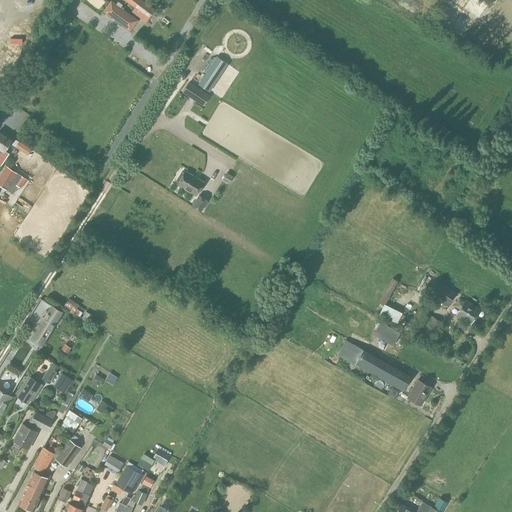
[(146,22),(154,10),(140,0),(124,0),(135,7),(132,11),(146,22)]
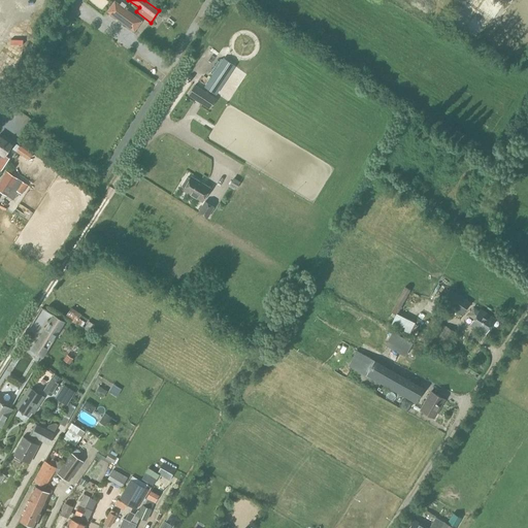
[(134,31),(141,22),(114,2),(107,11),(134,31)]
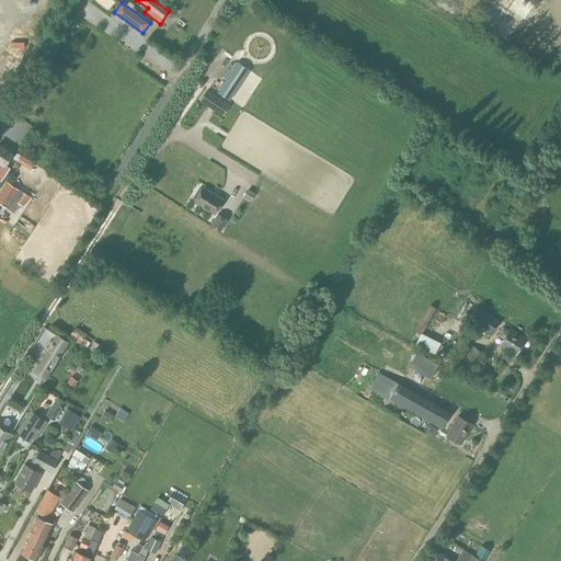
[(237,63),(217,92),(229,100),(249,70),(237,63)]
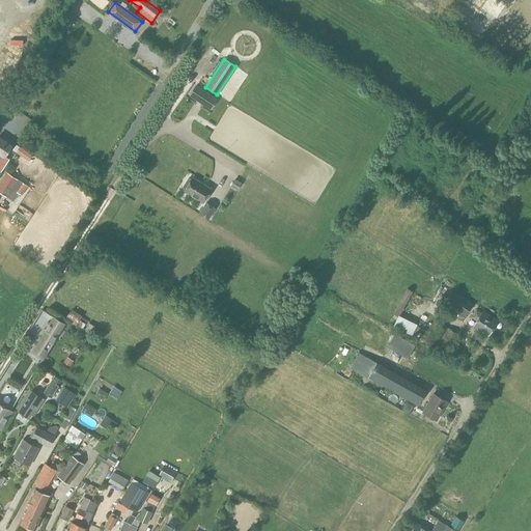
[(210,109),(216,100),(195,85),(189,95),(210,109)]
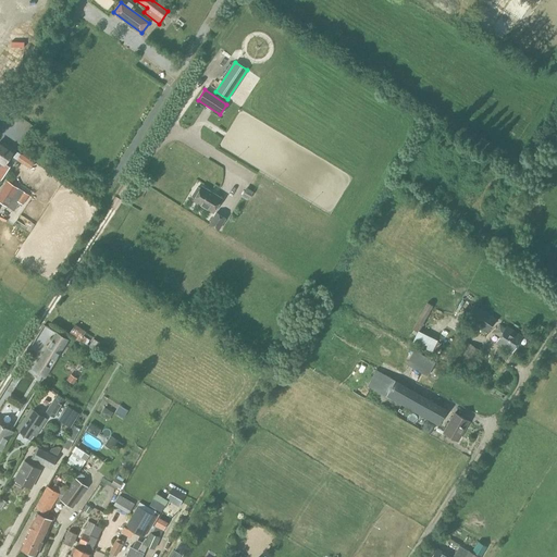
[(0,171),(4,174),(10,166),(5,163),(12,153),(0,145),(0,171)]
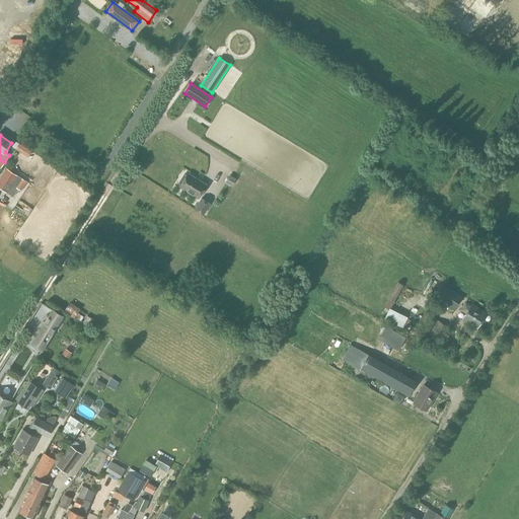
[(19,143),(16,149),(28,157),(31,151),(19,143)]
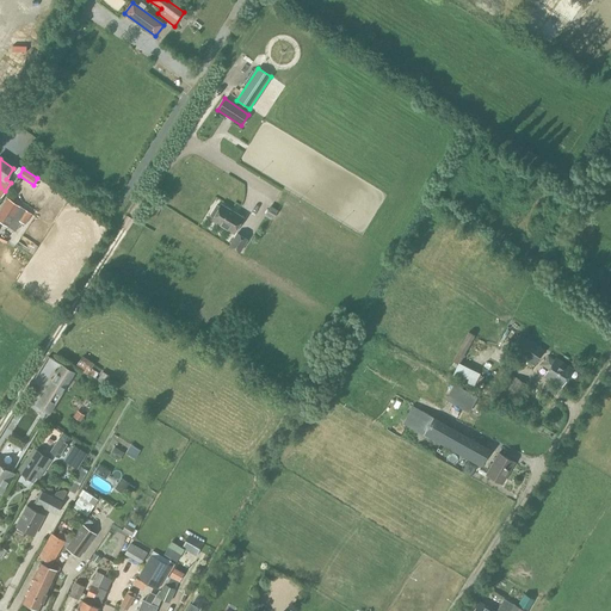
[(0,223),(8,229),(22,209),(7,199),(0,210),(0,223)]
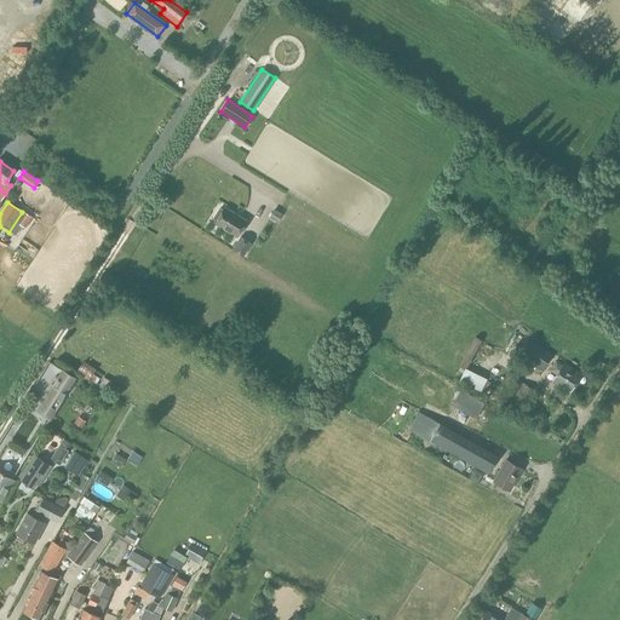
[(237,236),(246,222),(224,208),(216,224),(237,236)]
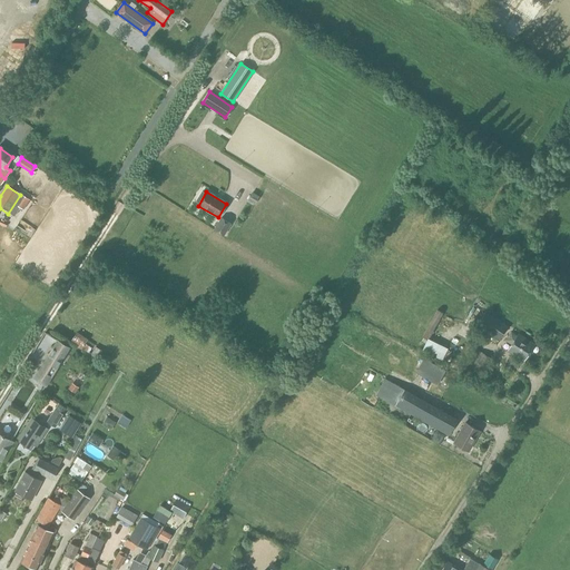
[(252,195),(248,200),(254,204),(257,198),(252,195)]
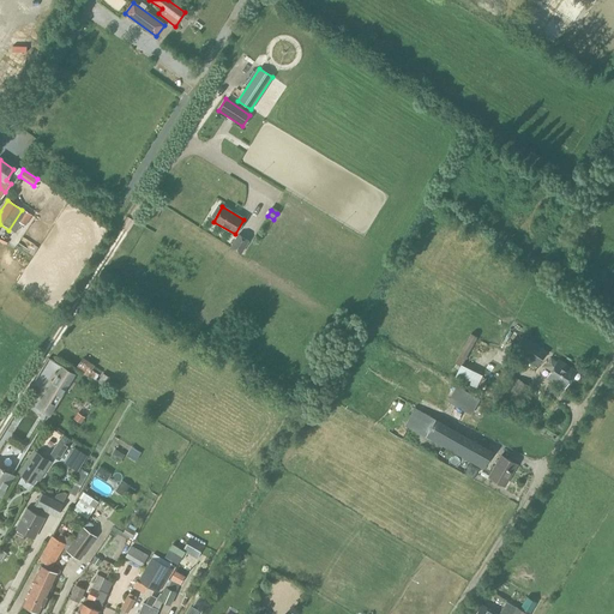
[(24,224),(30,216),(23,211),(17,221),(24,224)]
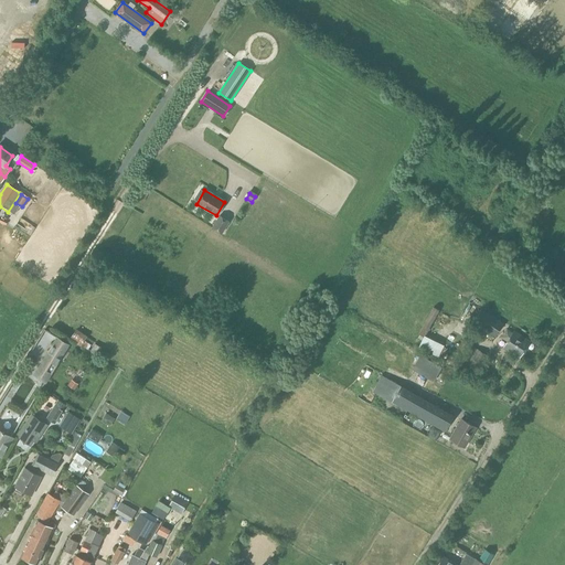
[(222,233),(228,222),(220,216),(213,227),(222,233)]
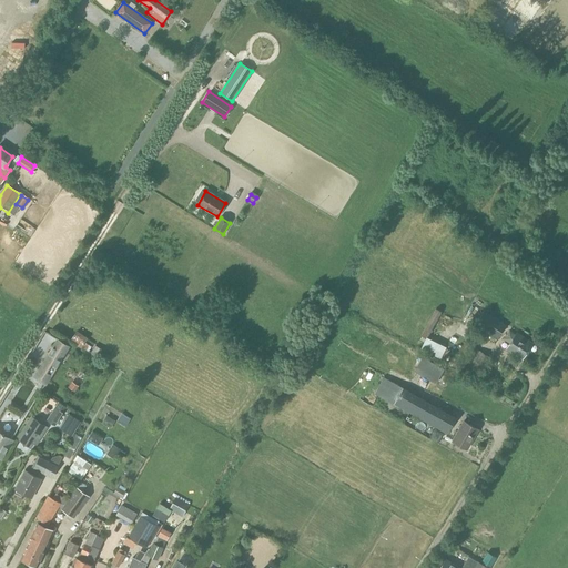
[(436,308),(422,335),(427,338),(442,312),(436,308)]
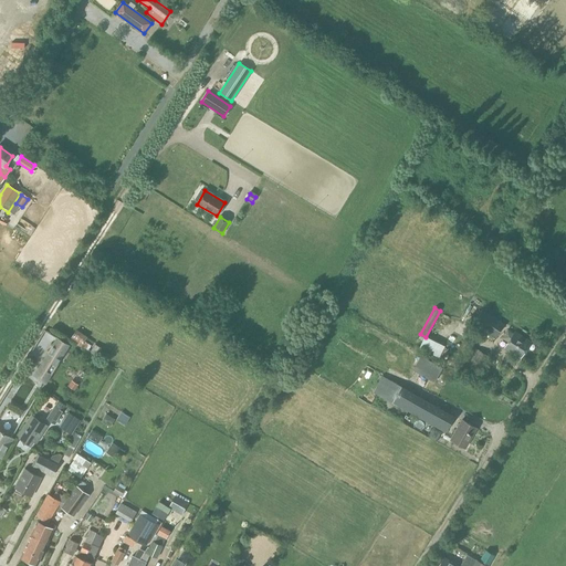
[(495,336),(503,324),(482,311),(474,323),(495,336)]
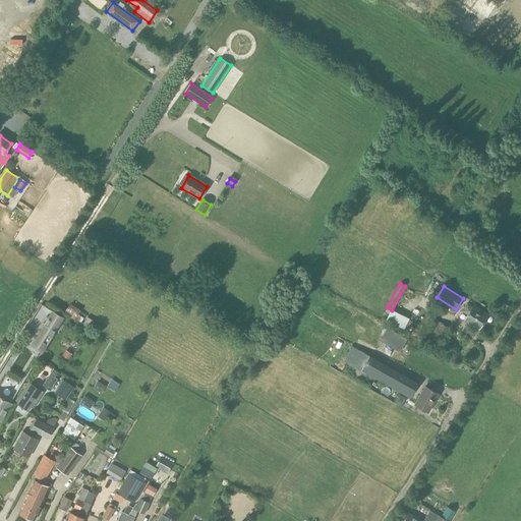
[(488,315),(474,305),(472,307),(466,304),(463,309),(469,313),(464,321),(479,330),(488,315)]
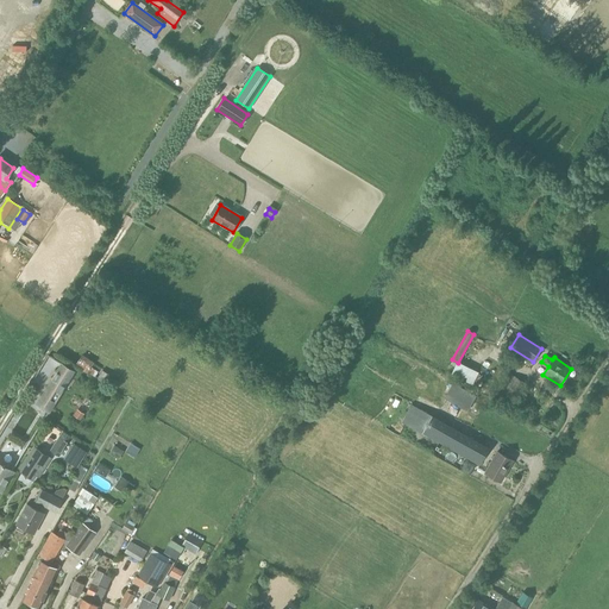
[(49,412),(74,369),(62,362),(36,403),(49,412)]
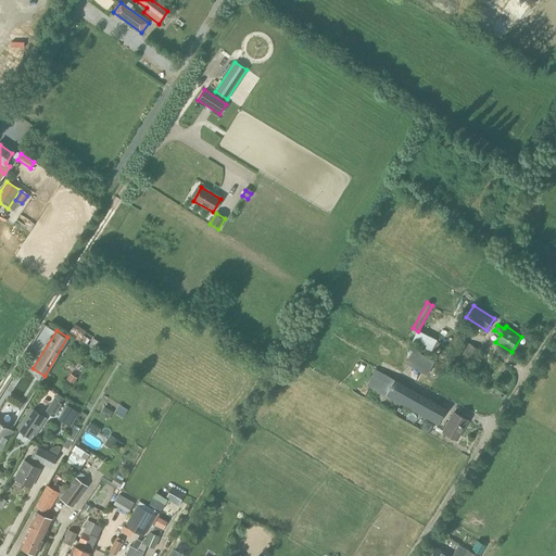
[(430,351),(436,341),(417,331),(412,342),(430,351)]
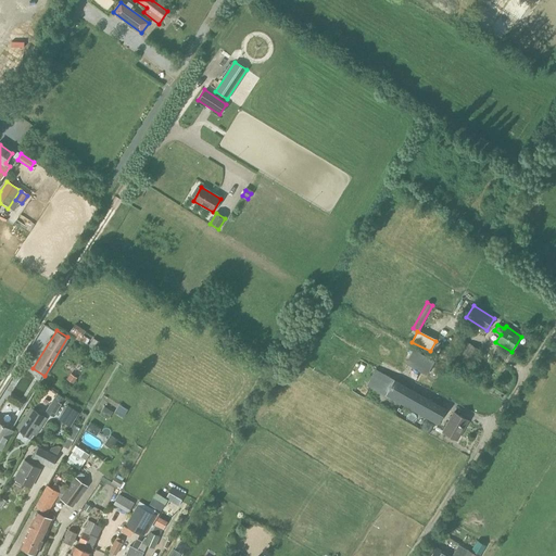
[(454,350),(462,339),(456,335),(449,346),(454,350)]
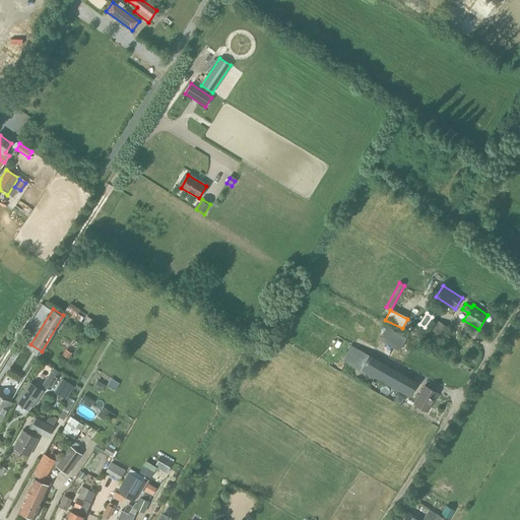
[(434,346),(447,327),(433,318),(419,337),(434,346)]
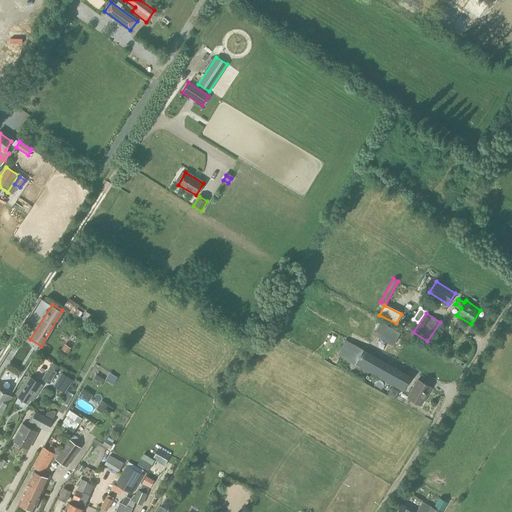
[(35,323),(37,319),(29,314),(26,318),(35,323)]
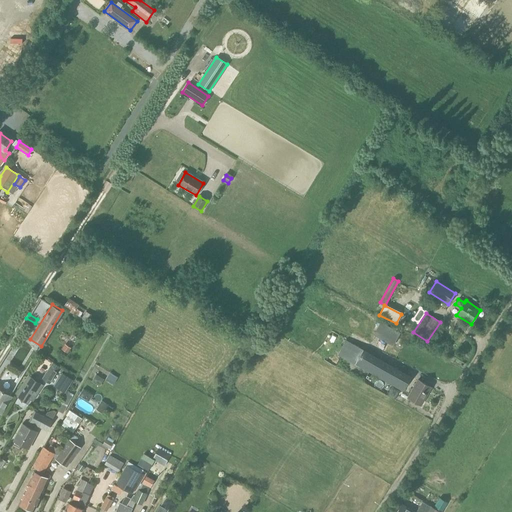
[(393,345),(399,334),(380,324),(374,335),(393,345)]
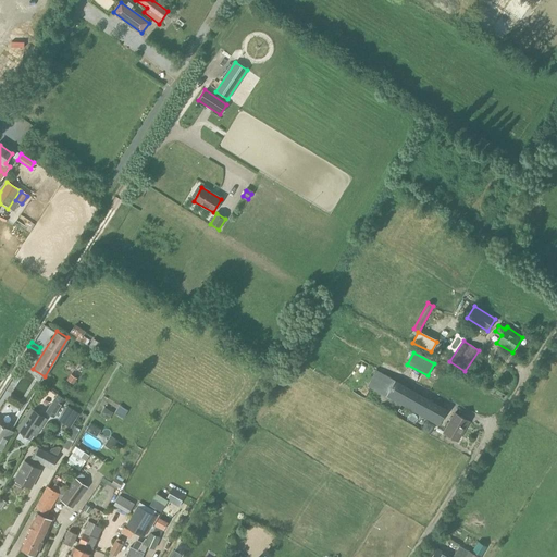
[(22,357),(10,383),(14,385),(22,370),(27,373),(33,362),(22,357)]
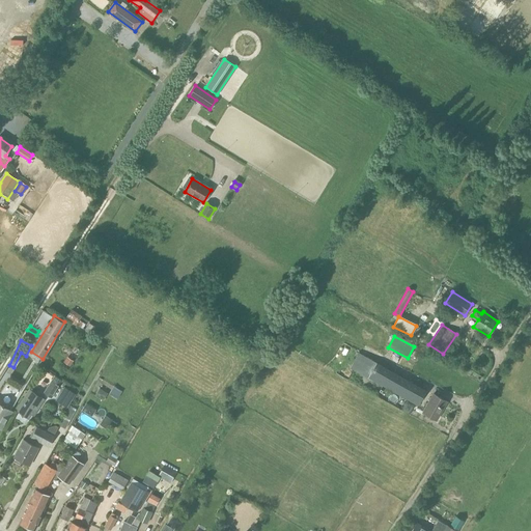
[(417,407),(425,392),(358,355),(350,369),(417,407)]
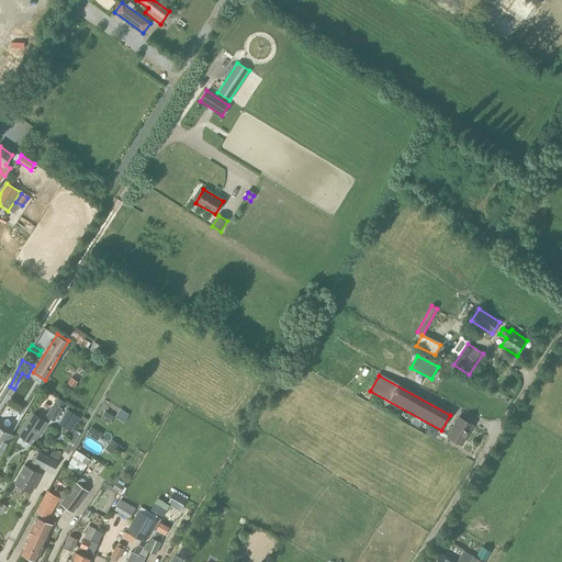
[(74,386),(78,382),(71,378),(68,382),(74,386)]
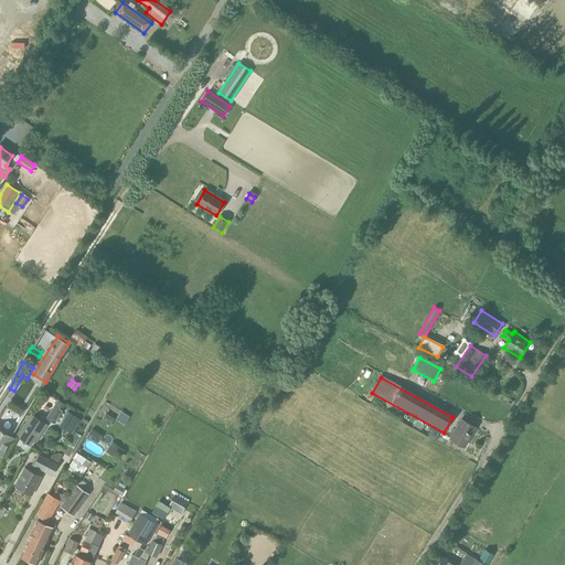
[(377,409),(381,402),(370,397),(366,405),(377,409)]
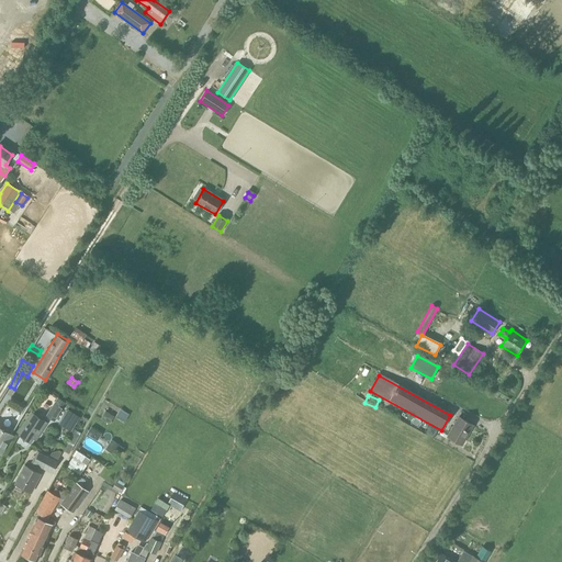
[(54,419),(63,405),(55,401),(46,415),(54,419)]
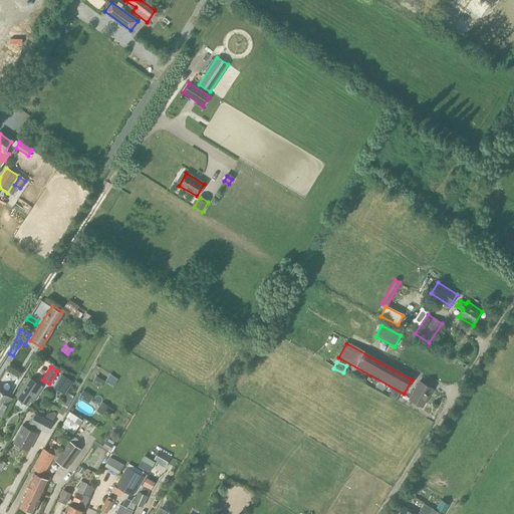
[(62,374),(54,387),(65,394),(73,381),(62,374)]
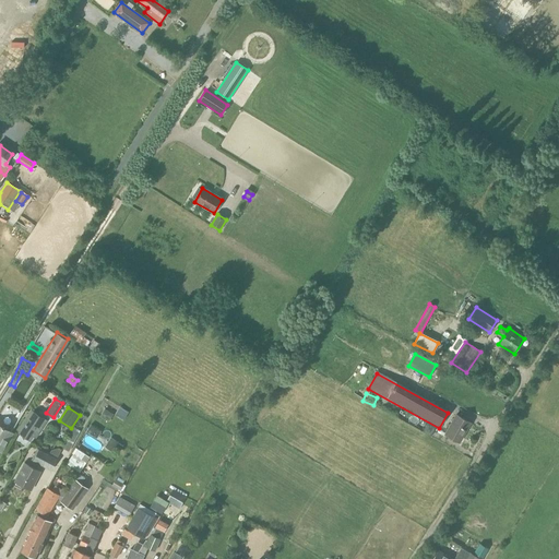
[(98,417),(107,419),(109,412),(100,408),(98,417)]
